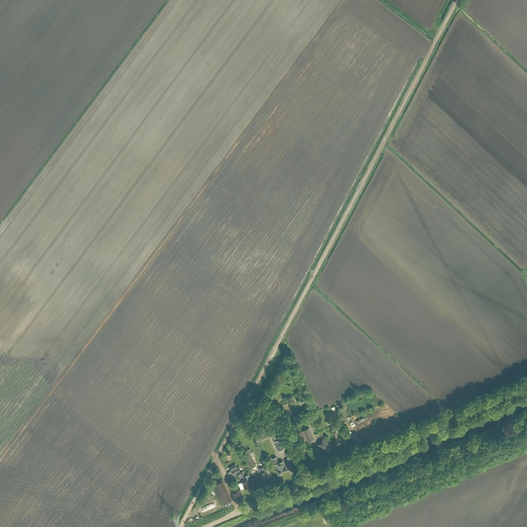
[(338,409),(344,422),(348,421),(342,407),(338,409)]
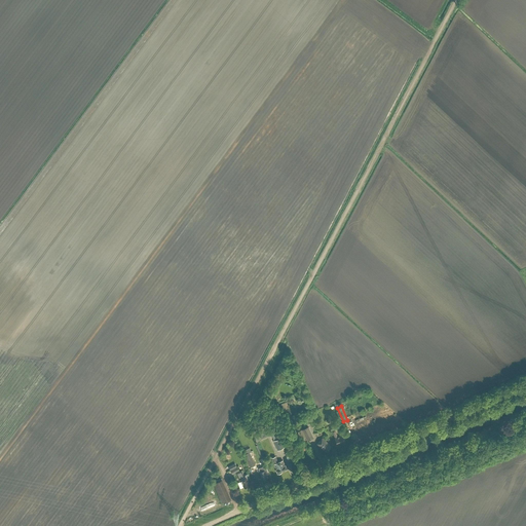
[(309,428),(305,429),(310,440),(314,439),(309,428)]
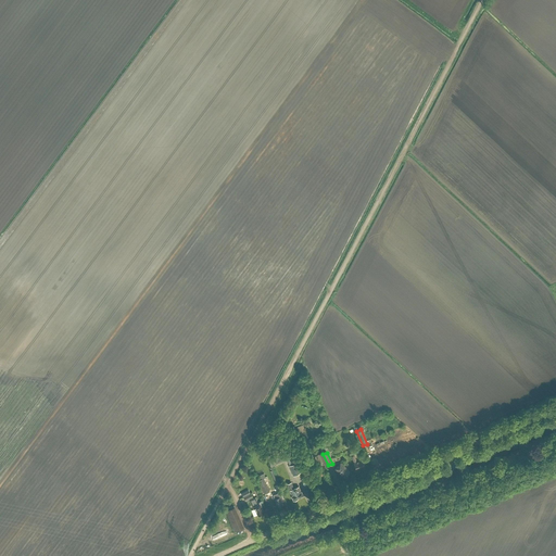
[(353,463),(356,469),(364,466),(362,459),(356,462),(354,455),(351,456),(354,463),(353,463)]
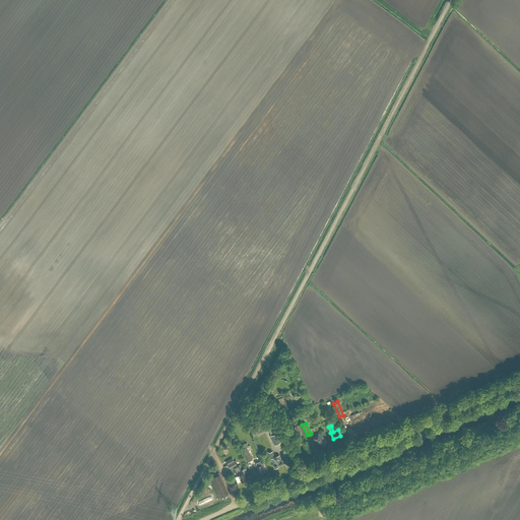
[(276,433),(269,436),(273,446),(280,443),(276,433)]
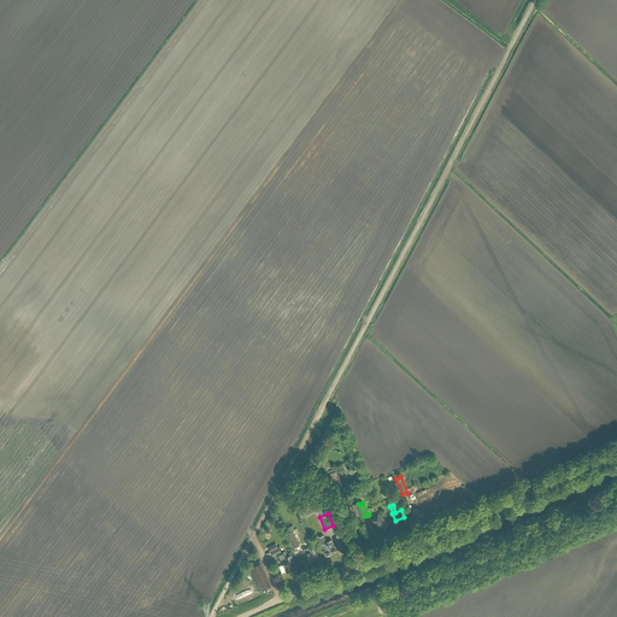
[(386,519),(377,513),(371,521),(375,523),(382,529),(387,523),(385,521),(386,519)]
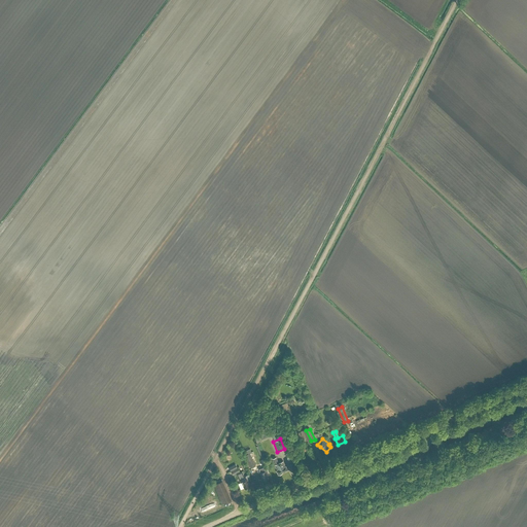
[(249,466),(250,468),(255,466),(249,452),(244,455),(245,457),(244,458),(248,467),(249,466)]
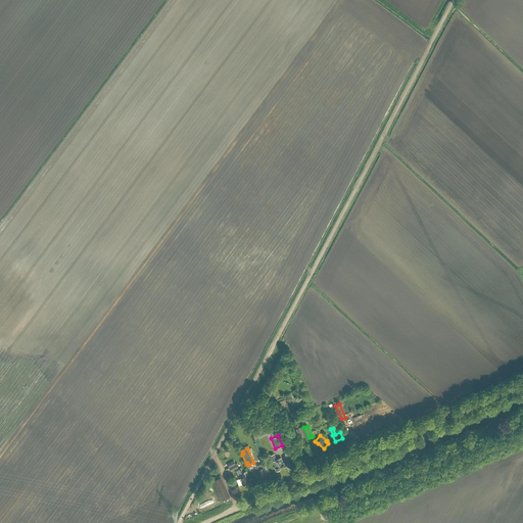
[(283,462),(282,462),(280,457),(276,459),(273,453),(270,455),(274,465),(273,465),(275,470),(280,468),(279,468),(281,467),(285,466),(283,462)]
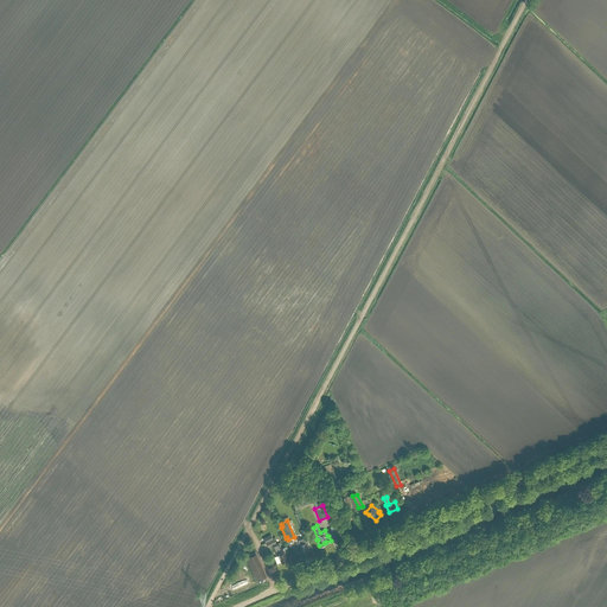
[(263,538),(267,547),(274,543),(270,534),(263,538)]
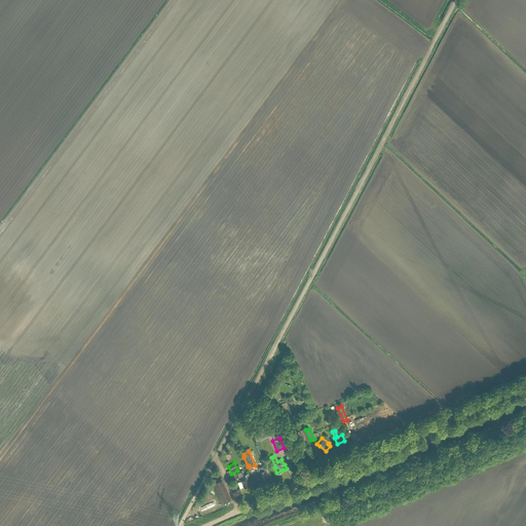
[(259,472),(262,479),(267,477),(266,474),(268,474),(265,466),(263,466),(263,467),(259,470),(260,472),(259,472)]
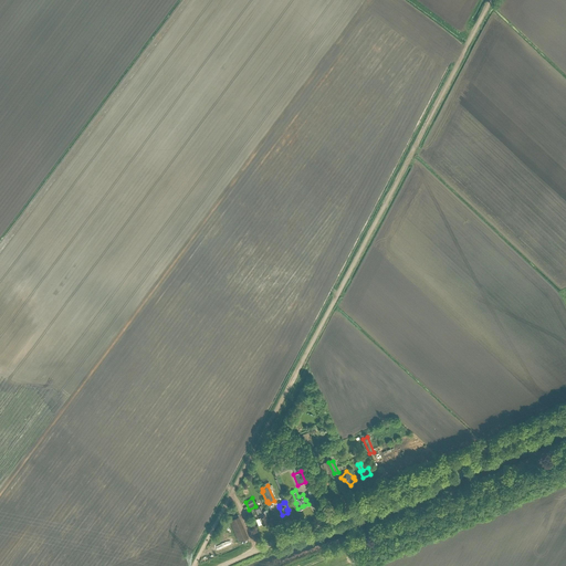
[(253,509),(257,514),(255,514),(258,517),(259,516),(262,524),(268,521),(263,511),(261,511),(259,506),(253,509)]
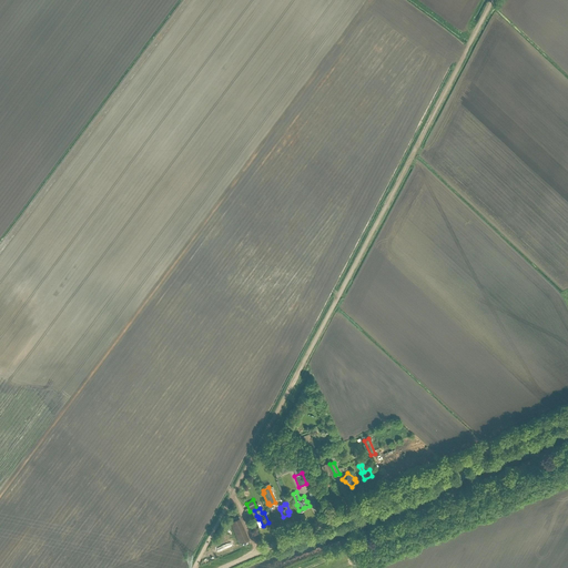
[(230,521),(239,544),(249,538),(239,517),(230,521)]
